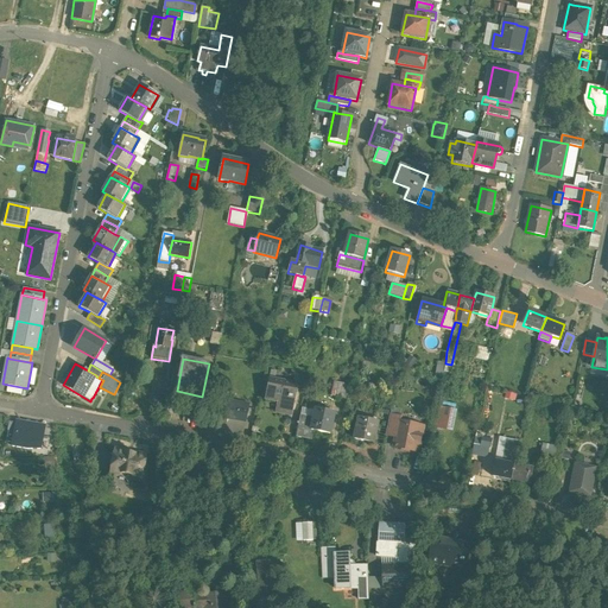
[(308,374),(299,373),(297,384),(297,385),(297,387),(304,390),(308,374)]
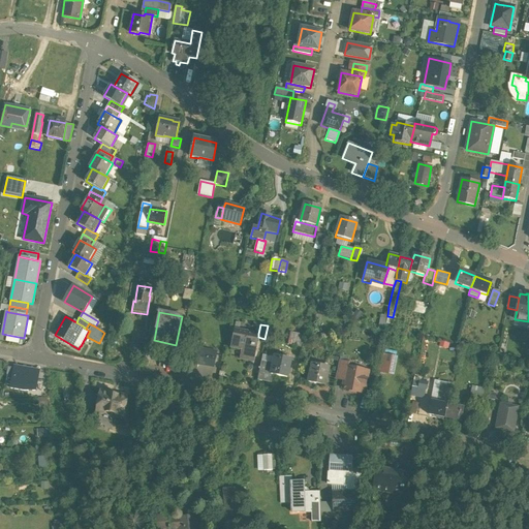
[(258,334),(235,330),(230,348),(244,351),(242,360),(253,363),(258,337),(258,335),(258,334)]
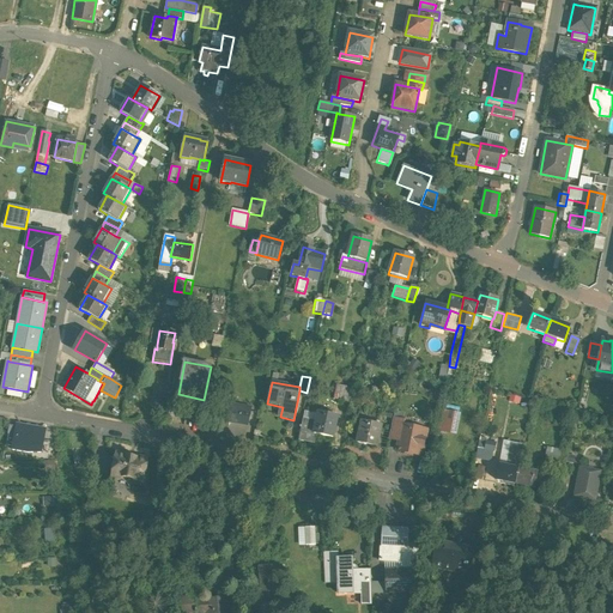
[(345,389),(337,387),(333,400),(343,402),(345,389)]
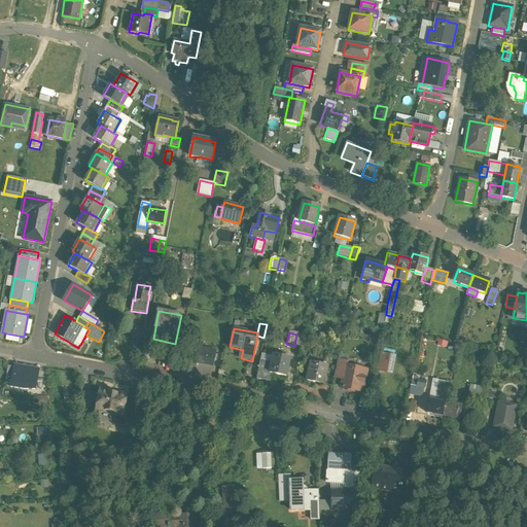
[(303,336),(296,335),(294,346),(293,351),(299,352),(303,336)]
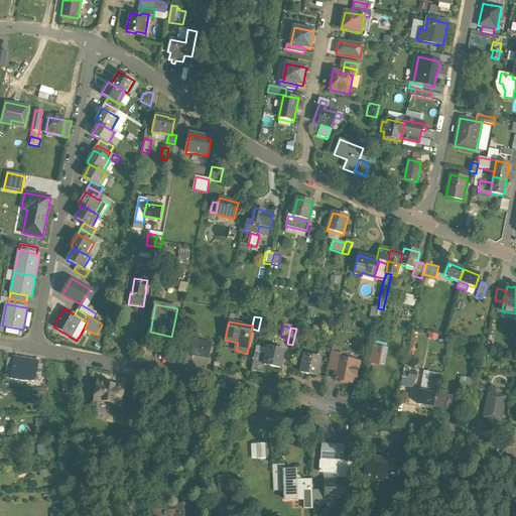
[(191,360),(191,356),(195,343),(195,340),(184,338),(180,358),(191,360)]
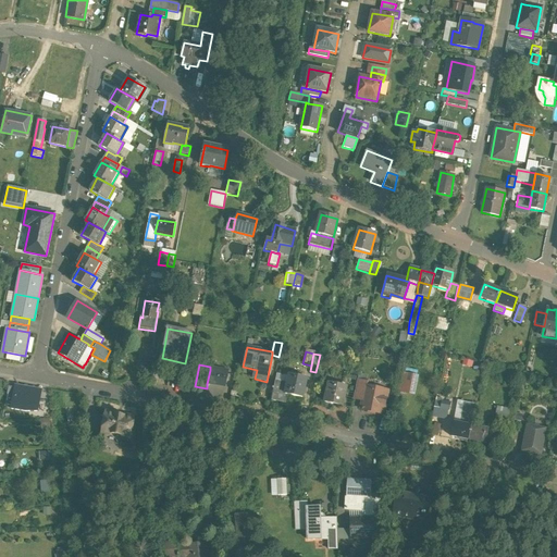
[(227,373),(210,370),(207,384),(225,387),(227,373)]
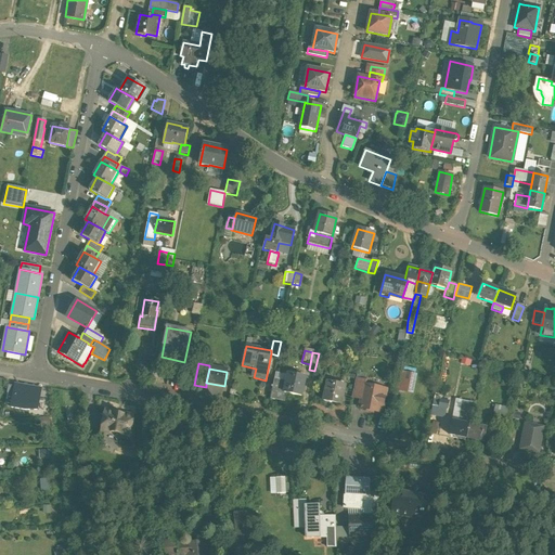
[(412,375),(400,372),(397,390),(408,392),(412,375)]
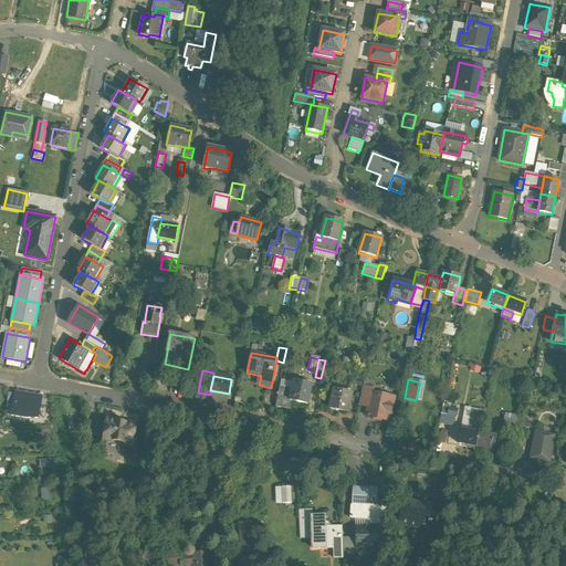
[(311,385),(294,381),(292,389),(290,401),(292,402),(306,406),(311,385)]
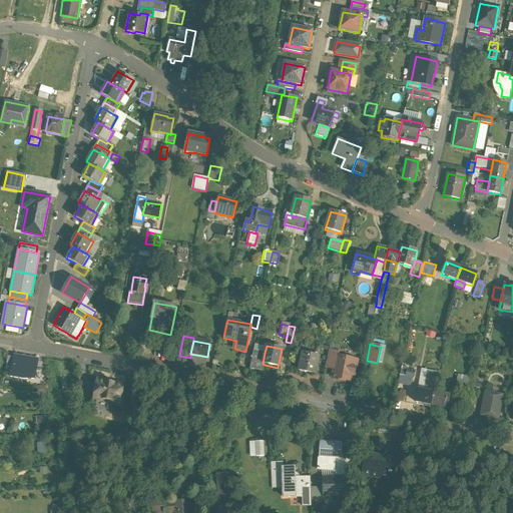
[(339,352),(329,350),(326,368),(334,370),(337,357),(338,357),(339,352)]
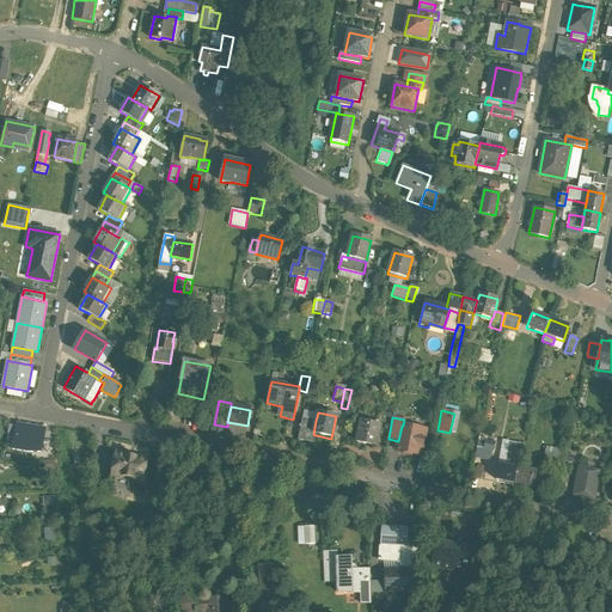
[(305,427),(301,426),(298,441),(313,444),(316,435),(313,434),(316,421),(307,420),(305,427)]
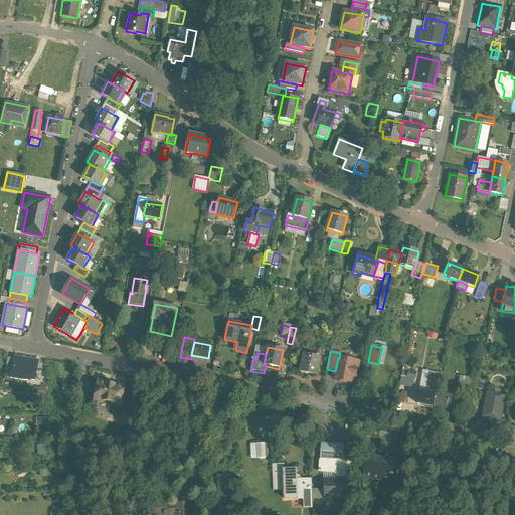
[(320,358),(304,354),(300,373),(316,376),(320,358)]
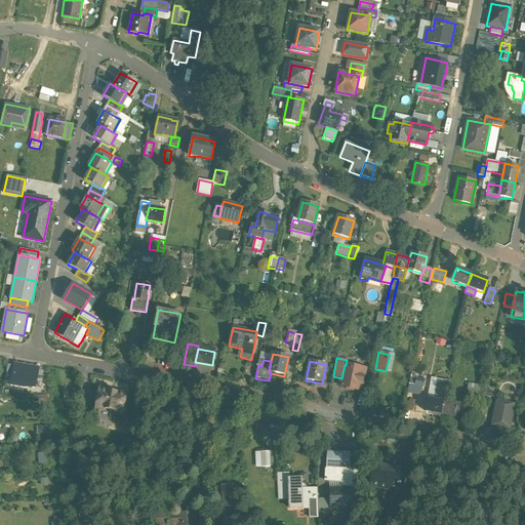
[(14,365),(8,364),(5,381),(11,382),(14,365)]
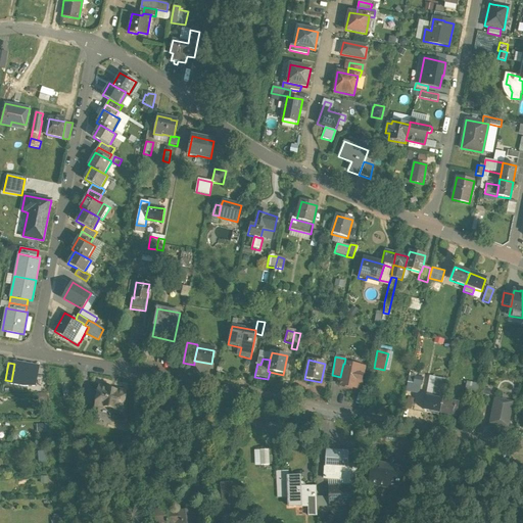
[(35,388),(38,367),(14,363),(11,381),(10,384),(35,388)]
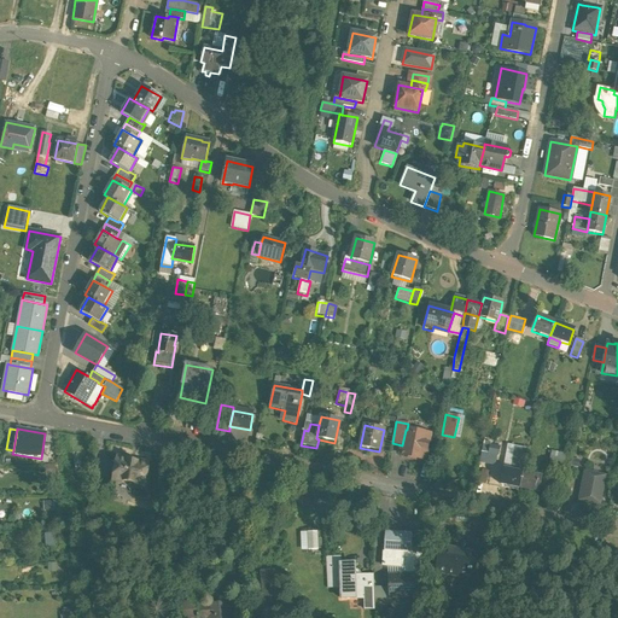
[(407,430),(406,430),(402,445),(401,456),(408,458),(408,455),(412,455),(410,460),(415,461),(415,459),(421,460),(423,453),(426,453),(430,433),(407,430)]
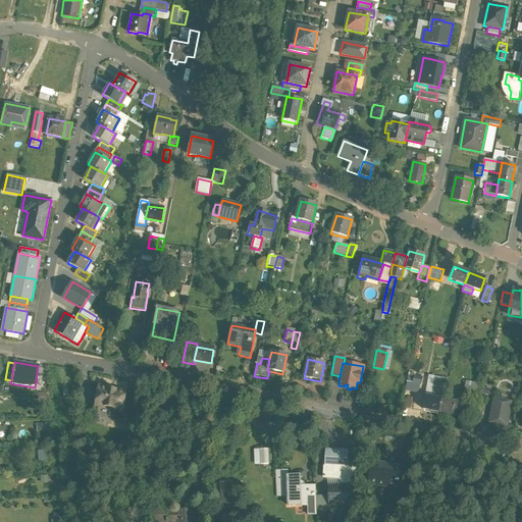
[(424,368),(416,366),(414,376),(422,377),(424,368)]
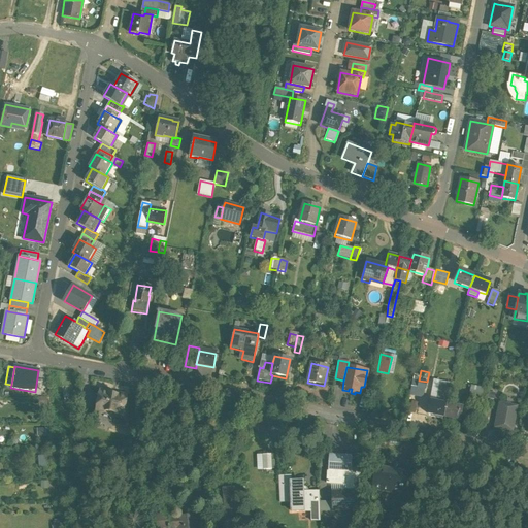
[(451,384),(436,381),(435,386),(439,386),(436,402),(447,404),(451,384)]
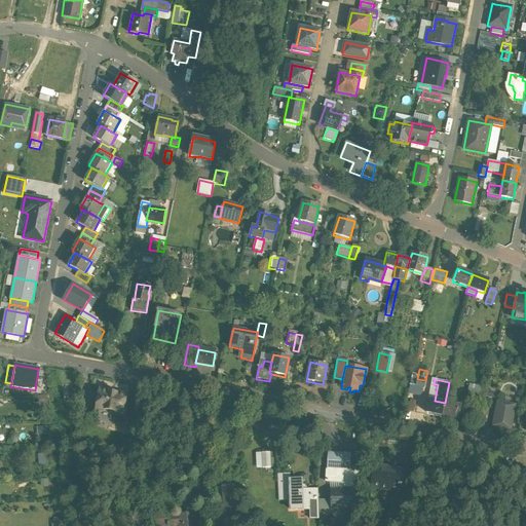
[(126,395),(99,389),(96,408),(123,413),(126,395)]
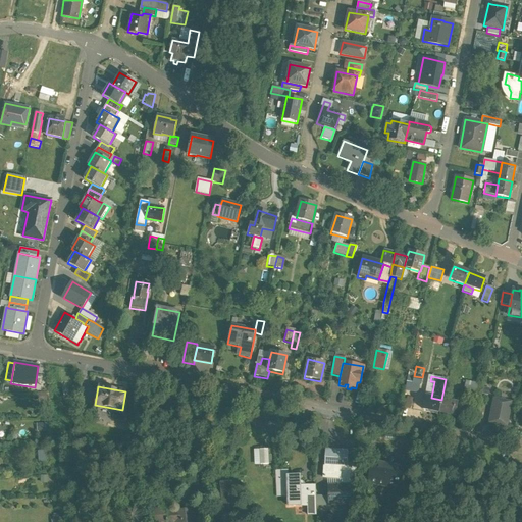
[(476,388),(465,386),(462,399),(474,401),(476,388)]
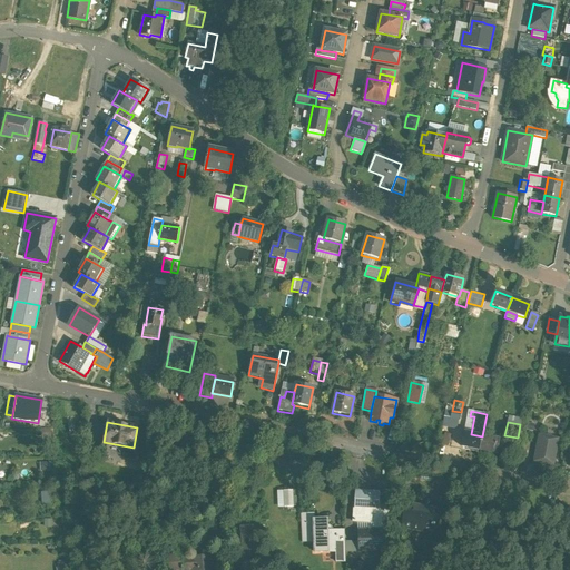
[(471,434),(464,432),(461,448),(479,451),(482,436),(471,434)]
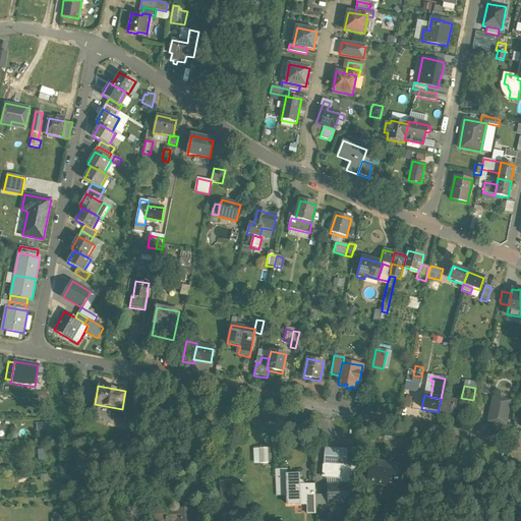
[(510,400),(493,397),(488,422),(506,426),(510,400)]
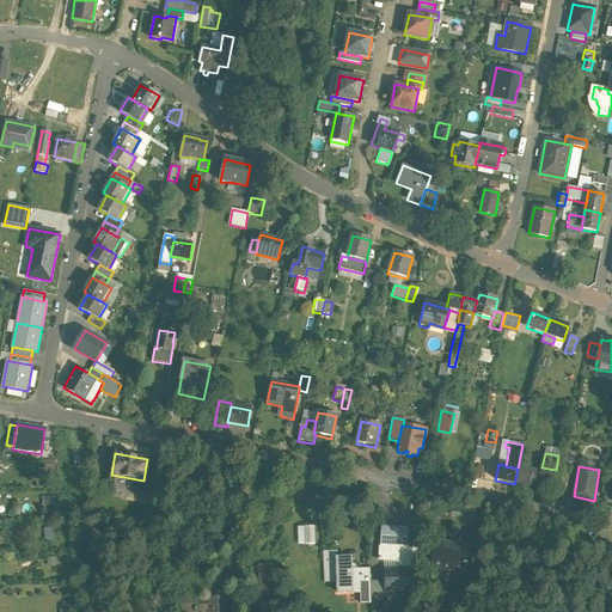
[(537,472),(518,469),(514,484),(533,488),(537,472)]
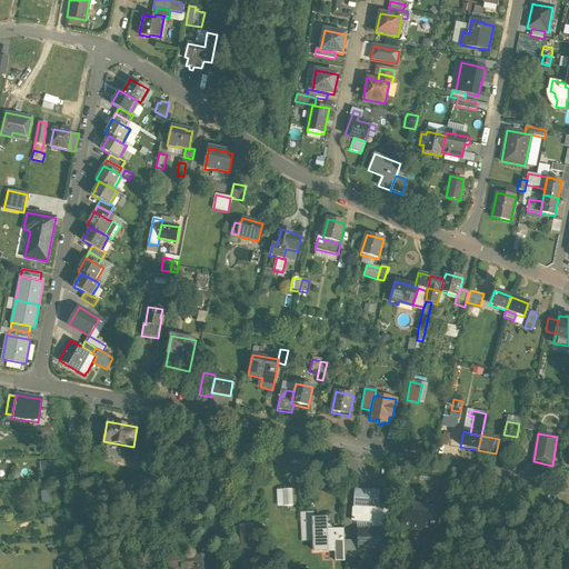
[(283,491),(285,507),(292,507),(292,490),(283,491)]
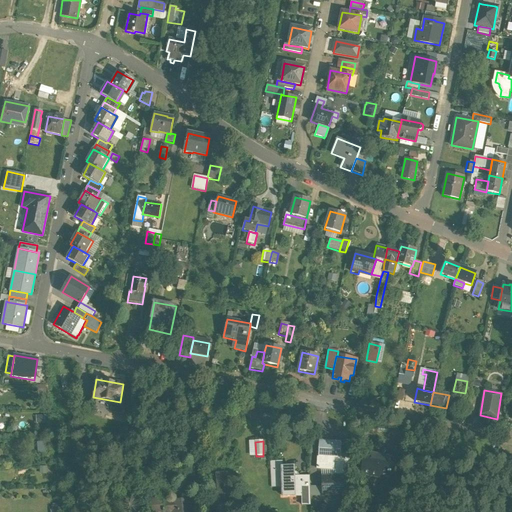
[(341,442),(319,441),(317,468),(334,470),(335,458),(340,458),(341,442)]
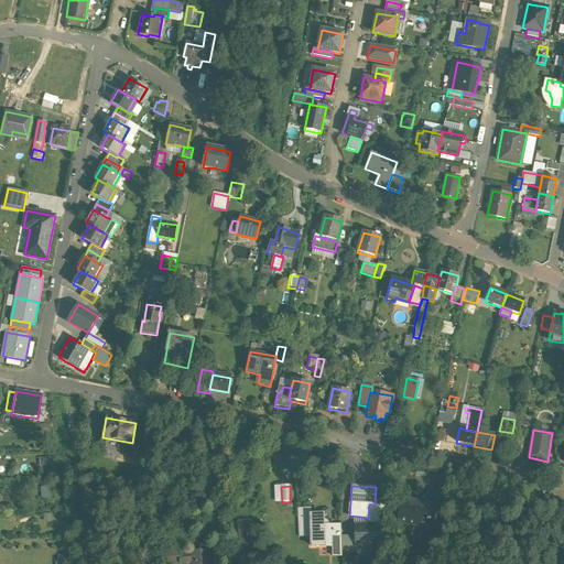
[(412,502),(403,500),(400,517),(415,520),(414,525),(434,529),(436,516),(432,516),(434,505),(426,503),(425,507),(412,503),(412,502)]
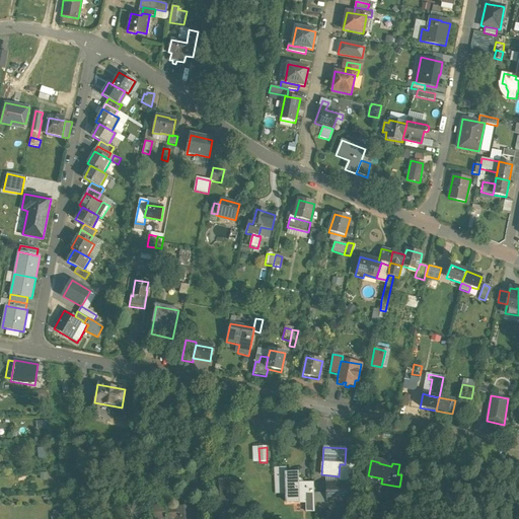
[(286,473),(274,474),(275,494),(283,494),(283,492),(282,485),(286,485),(286,473)]
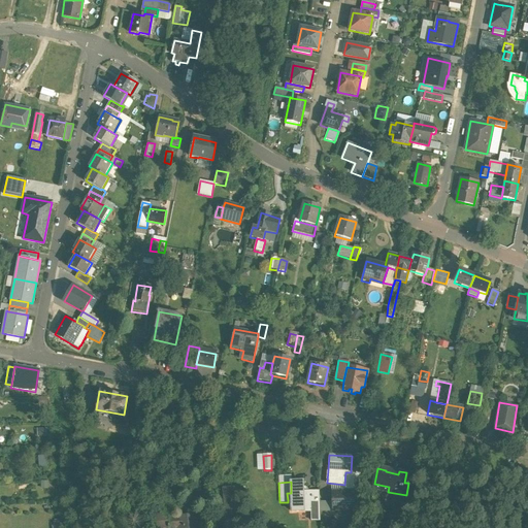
[(292,482),(291,482),(291,493),(307,492),(307,490),(305,488),(303,488),(303,482),(292,482)]
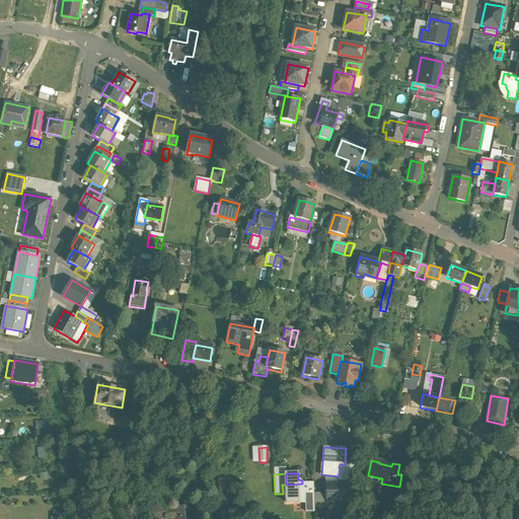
[(233,479),(219,480),(221,508),(228,507),(228,504),(235,503),(233,479)]
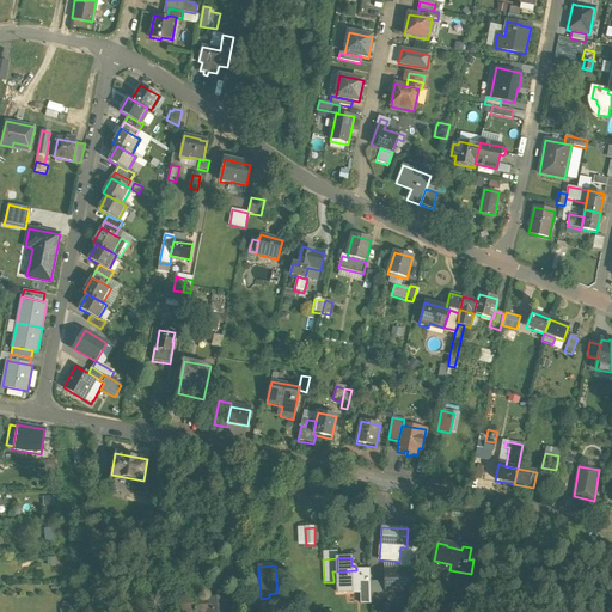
[(356,570),(337,571),(332,571),(334,580),(337,580),(338,594),(347,593),(347,592),(360,592),(360,604),(371,604),(369,570),(356,570)]
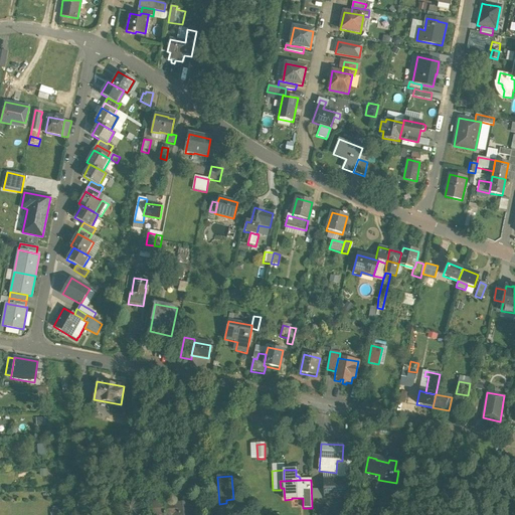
[(346,480),(324,481),(325,498),(346,497),(346,480)]
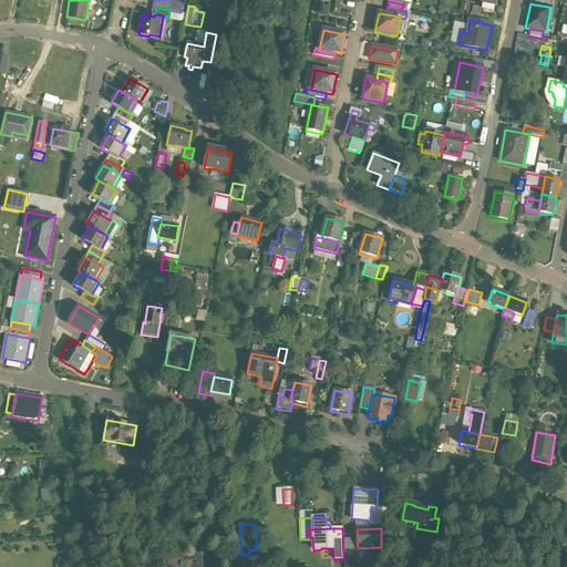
[(212,566),(210,554),(189,556),(181,557),(181,554),(167,555),(168,566),(181,566),(182,566),(181,566),(187,566),(191,566),(212,566)]
